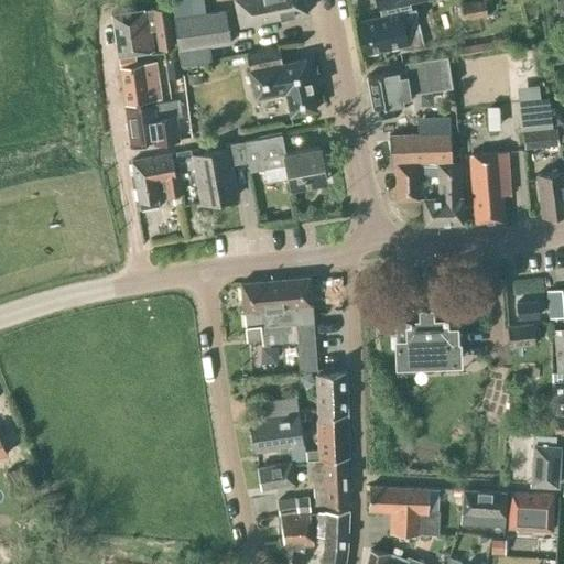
[(225,9),(204,12),(202,0),(170,0),(180,65),(210,61),(208,46),(230,43),(225,9)]
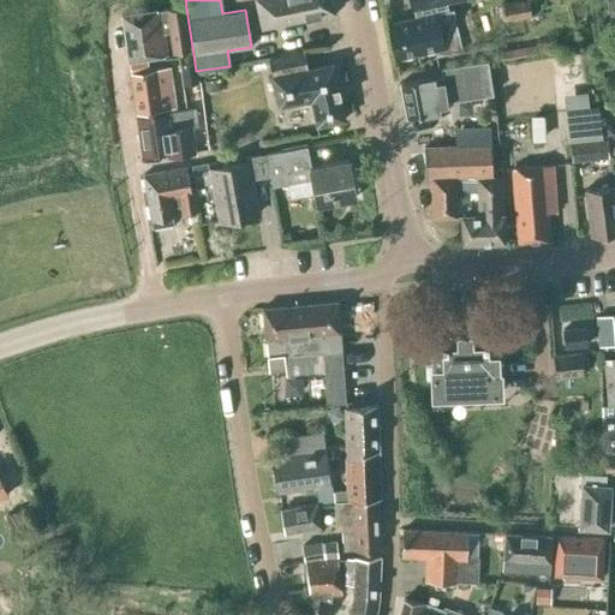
[(334,13),(330,0),(255,0),(262,30),(334,13)]
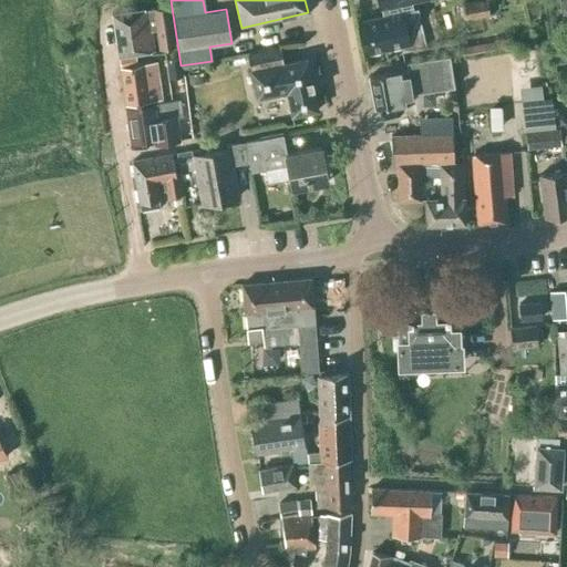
[(358,22),(364,53),(400,45),(402,52),(425,47),(418,9),(413,10),(411,1),(418,0),(379,0),(381,9),(385,8),(388,16),(358,22)]
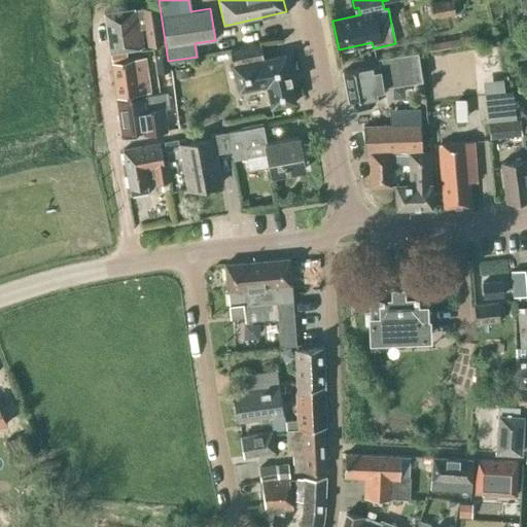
[(429,3),(432,18),(454,14),(452,0),(429,3)]
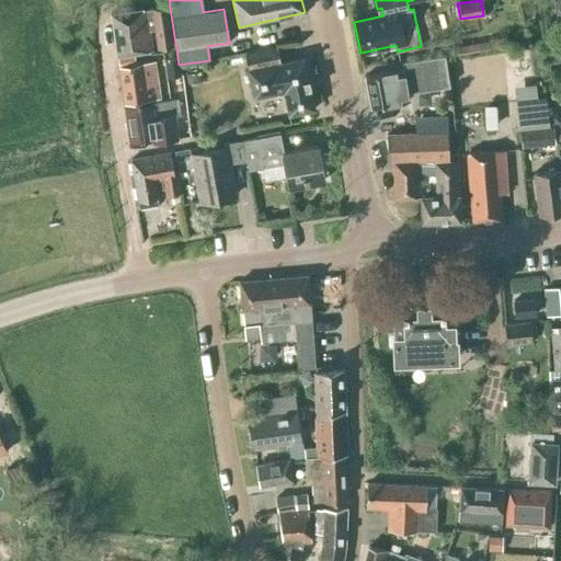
[(146,9),(111,13),(117,56),(134,54),(151,50),(149,31),(156,30),(159,48),(170,46),(164,8),(146,10),(146,9)]
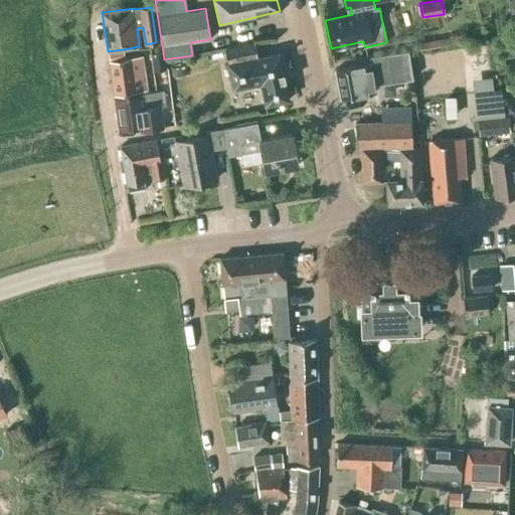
[(435,39),(436,46),(450,44),(449,37),(435,39)]
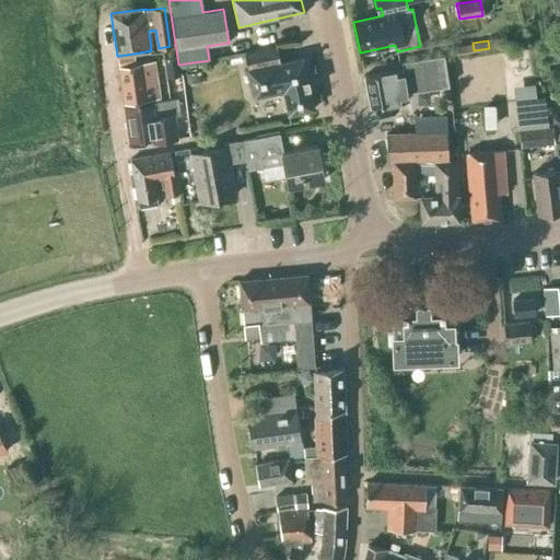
[(559,46),(547,48),(549,65),(559,62),(559,46)]
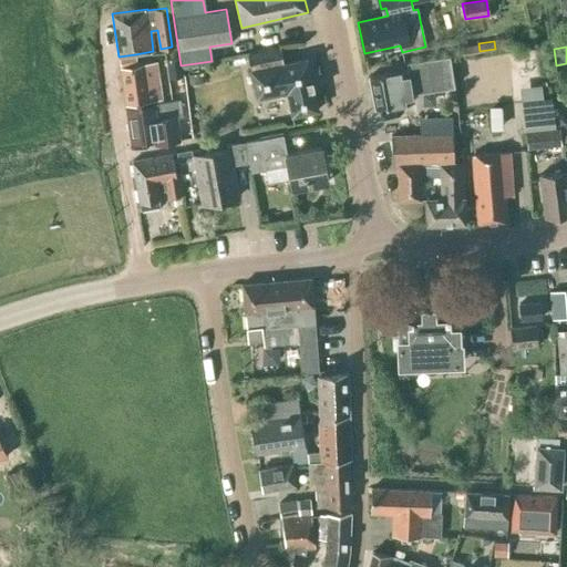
[(318,111),(307,59),(282,63),(279,48),(247,54),(256,99),(287,92),(291,116),(318,111)]
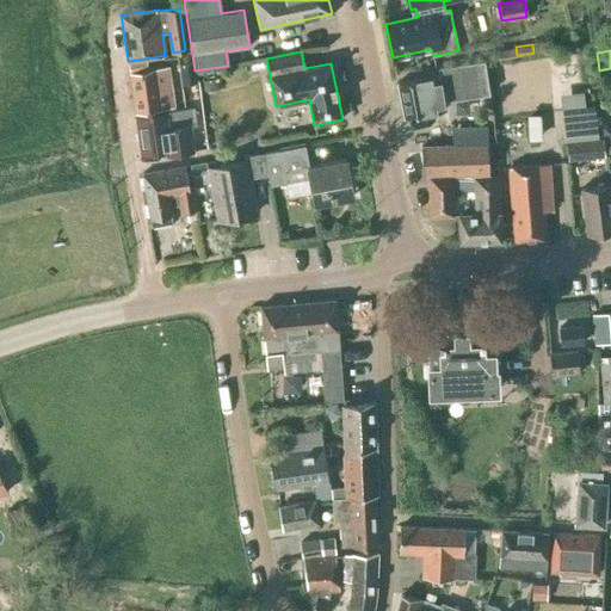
[(146,59),(128,61),(129,72),(147,71),(146,59)]
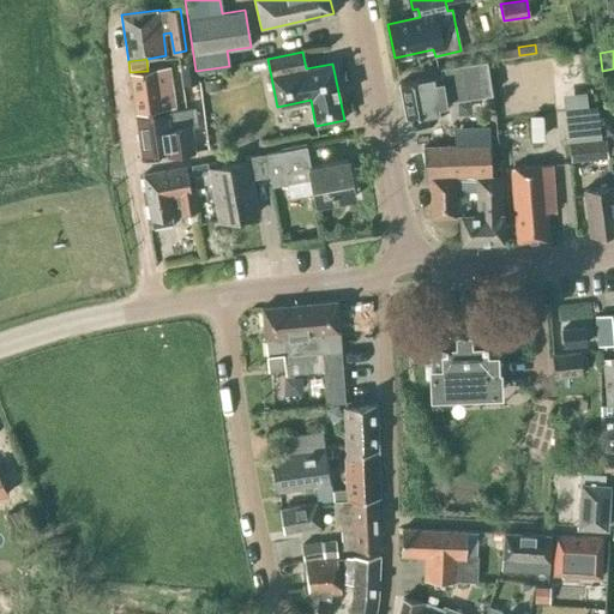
[(399,83),(405,118),(446,110),(445,100),(492,91),(486,60),(440,68),(441,76),(399,83)]
